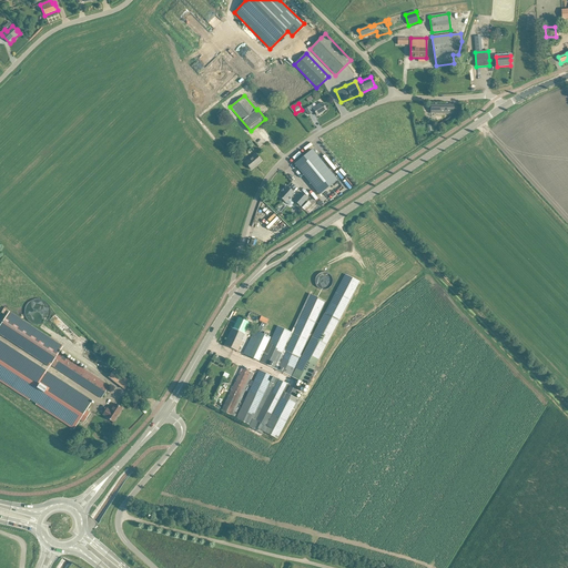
[(326,110),(323,105),(322,103),(313,109),(311,105),(305,109),(308,115),(312,113),(314,111),(317,117),(321,114),(321,113),(326,110)]
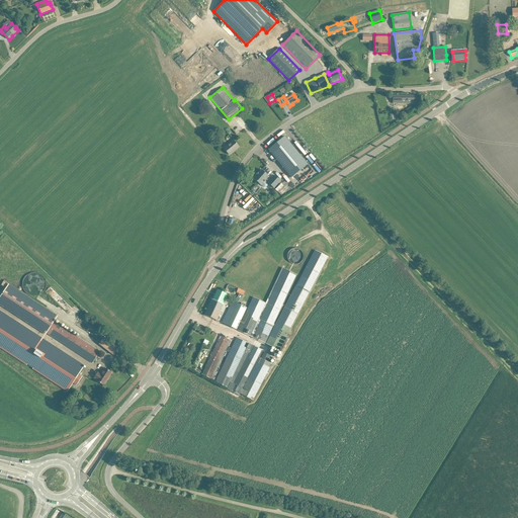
[(284,137),(268,150),(291,177),(308,164),(284,137)]
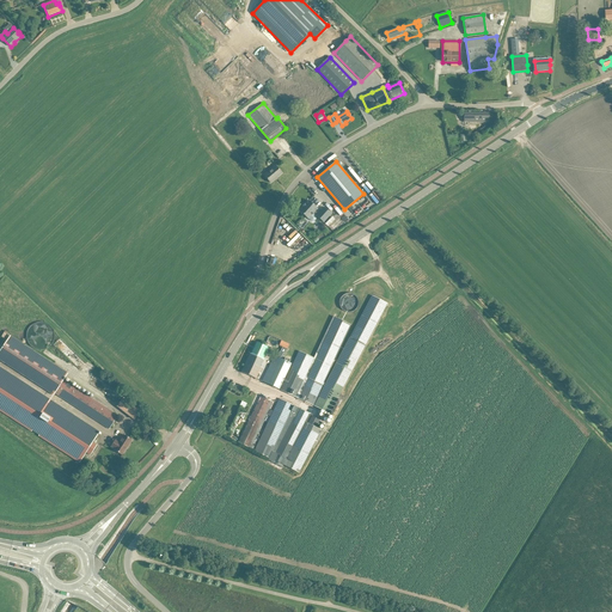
[(282,173),(279,169),(275,165),(263,175),(270,183),(275,179),(276,178),(282,173)]
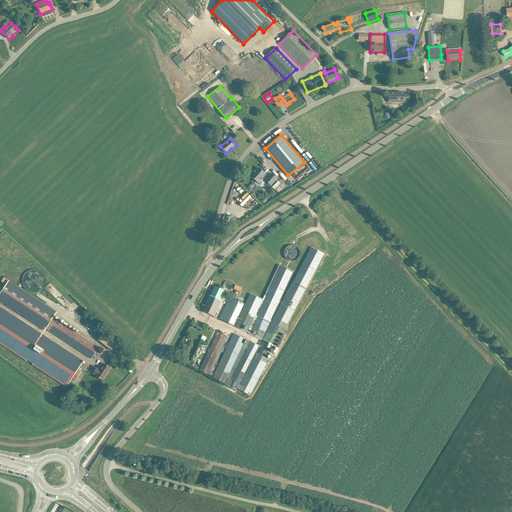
[(264,181),(266,179),(263,177),(265,175),(258,168),(250,176),(258,183),(261,185),(262,186),(263,185),(264,184),(264,183),(264,182),(264,181)]
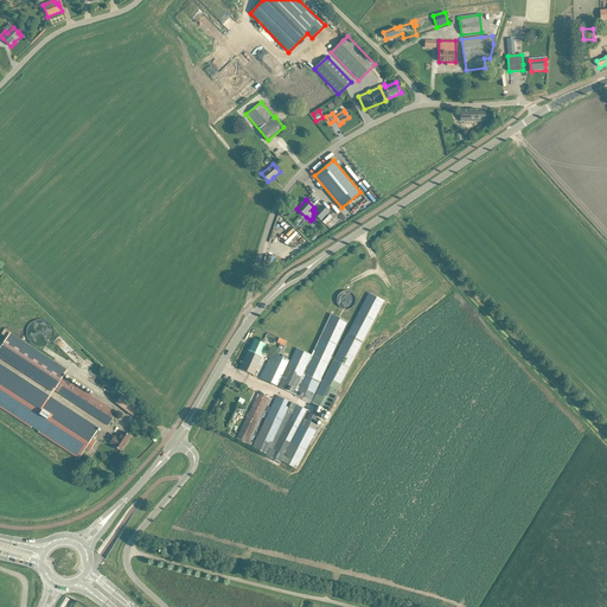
[(315,212),(314,213),(321,221),(328,212),(321,205),(315,212)]
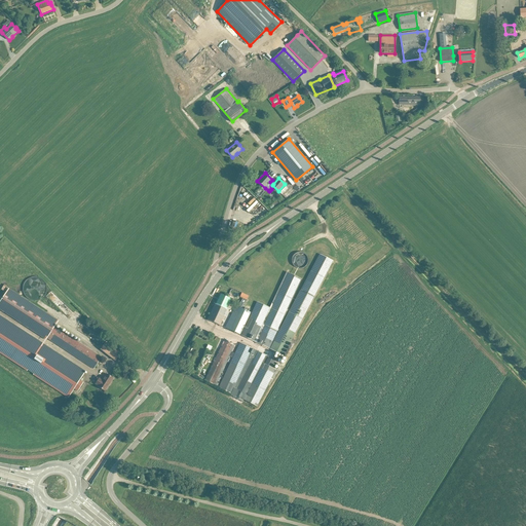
[(286,187),(279,192),(282,195),(288,189),(286,187)]
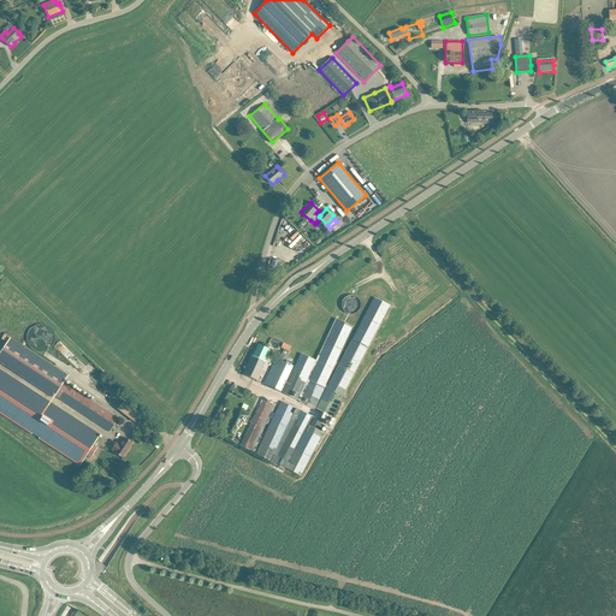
[(332,416),(367,349),(390,306),(374,298),(317,409),(332,416)]
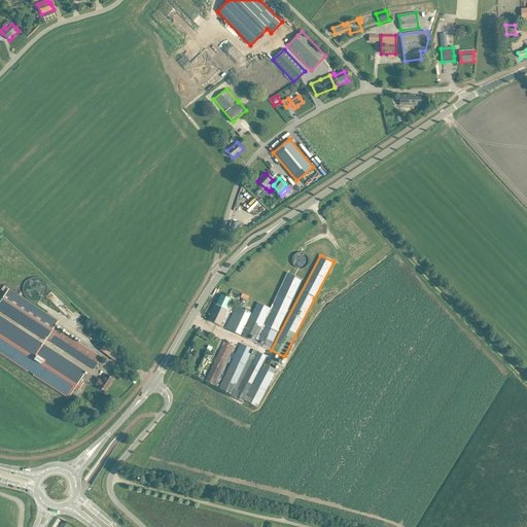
[(257,303),(242,336),(254,342),(270,349),(278,331),(287,310),(302,280),(287,273),(273,303),(271,309),(257,303)]
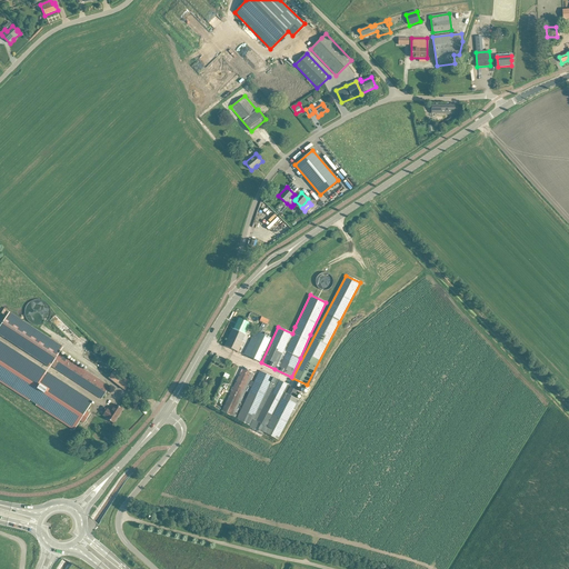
[(110,387),(69,360),(59,353),(62,348),(9,312),(0,327),(0,335),(49,368),(50,366),(101,399),(110,387)]
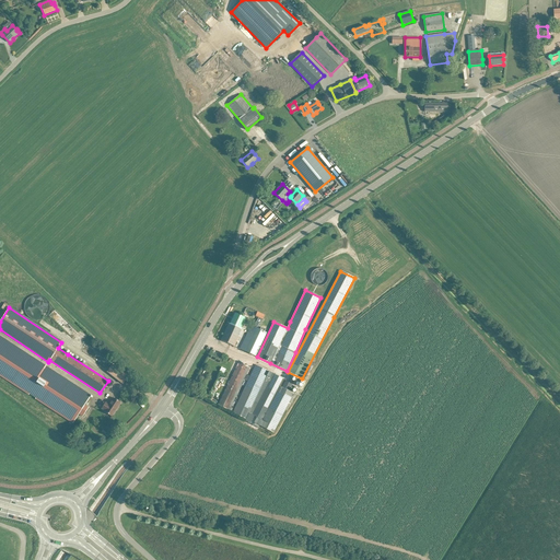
[(245,318),(240,316),(235,314),(230,324),(229,324),(221,340),(226,342),(234,347),(238,337),(237,337),(245,318)]
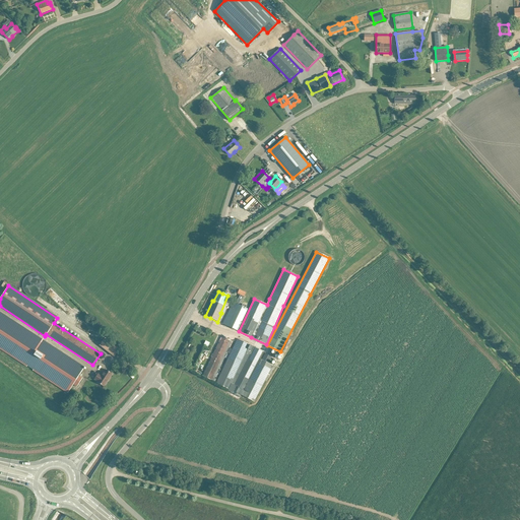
[(233,303),(222,324),(226,326),(238,331),(246,313),(248,309),(246,308),(247,306),(243,304),(242,306),(237,304),(233,303)]
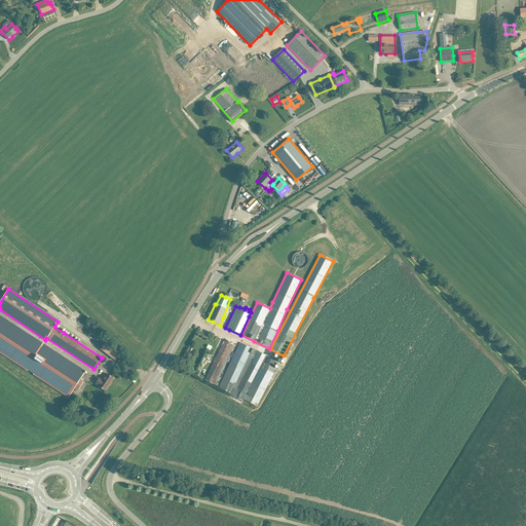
[(0,315),(0,352),(68,398),(74,388),(78,391),(83,382),(80,380),(85,371),(0,315)]
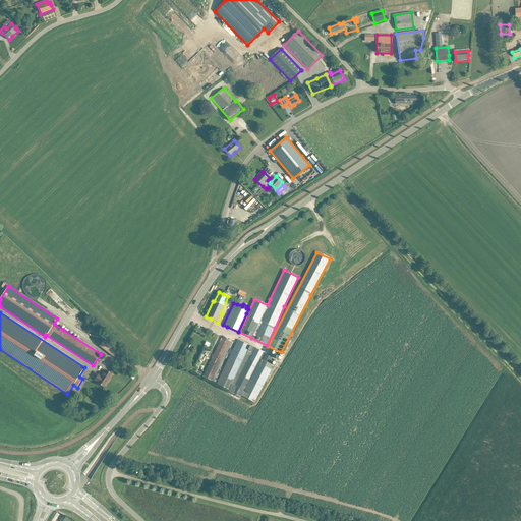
[(214,382),(232,342),(222,338),(204,377),(214,382)]
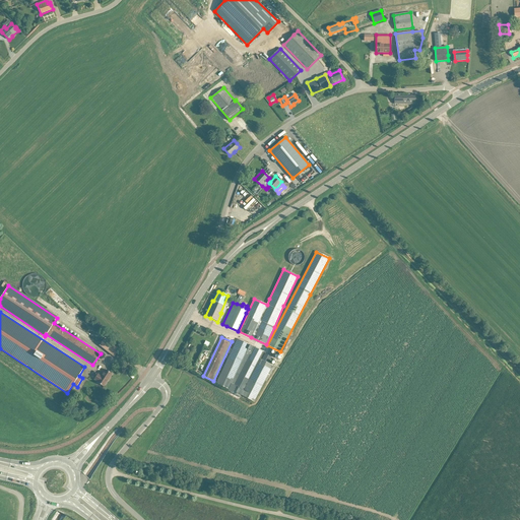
[(120,349),(105,338),(100,345),(114,356),(120,349)]
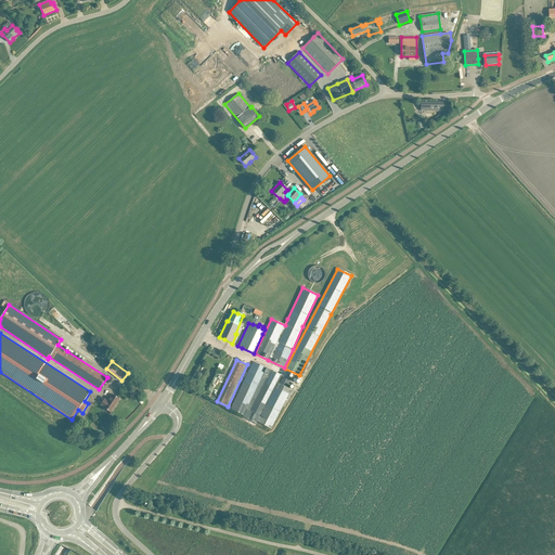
[(254,362),(230,409),(244,415),(246,410),(249,412),(271,370),(254,362)]
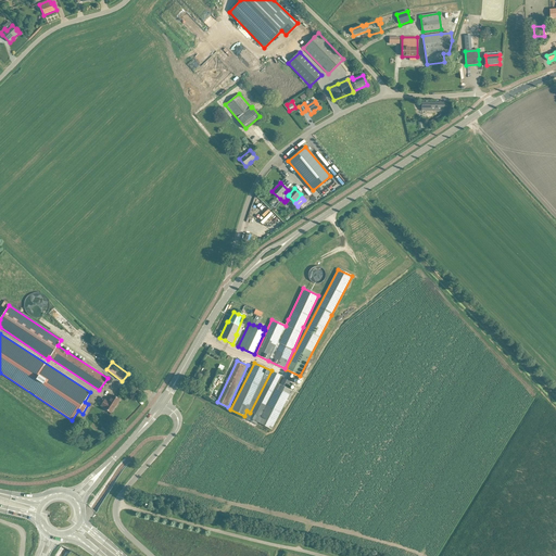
[(272,370),(250,413),(252,414),(254,415),(260,418),(277,383),(287,389),(290,381),(283,378),(285,377),(272,370)]
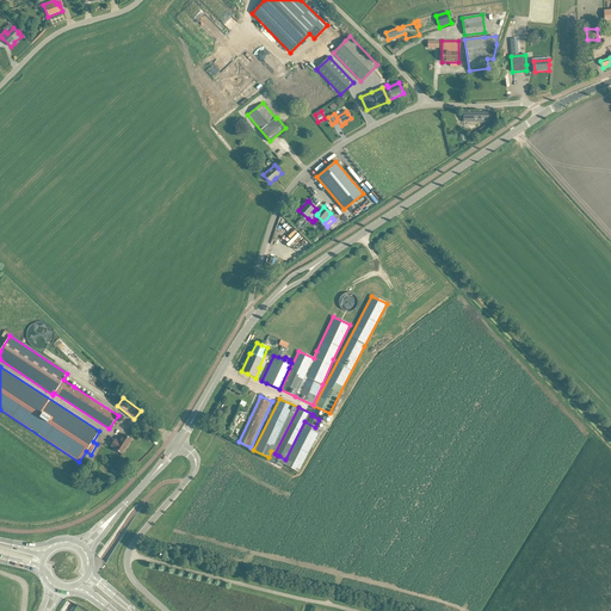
[(285,460),(283,464),(298,473),(321,430),(315,427),(304,421),(285,460)]
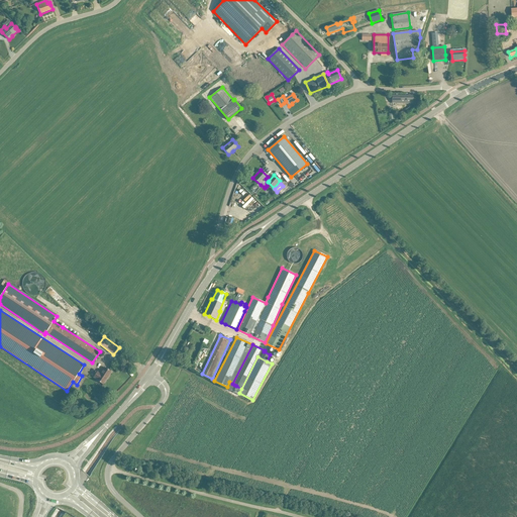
[(103,385),(111,372),(105,368),(101,374),(97,372),(94,378),(97,380),(97,381),(103,385)]
